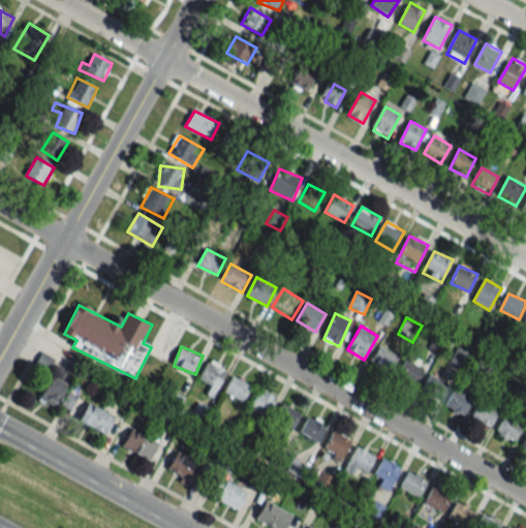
[(372,363),(391,373),(400,358),(381,347),(372,363)]
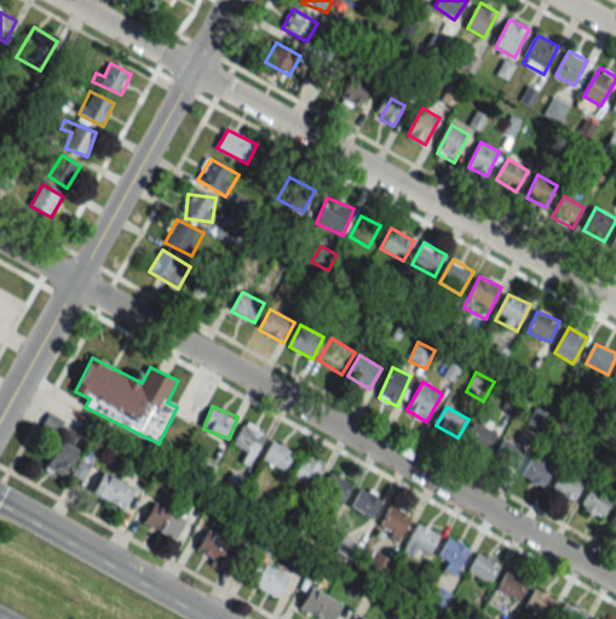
[(499,427),(477,418),(467,445),(488,453),(499,427)]
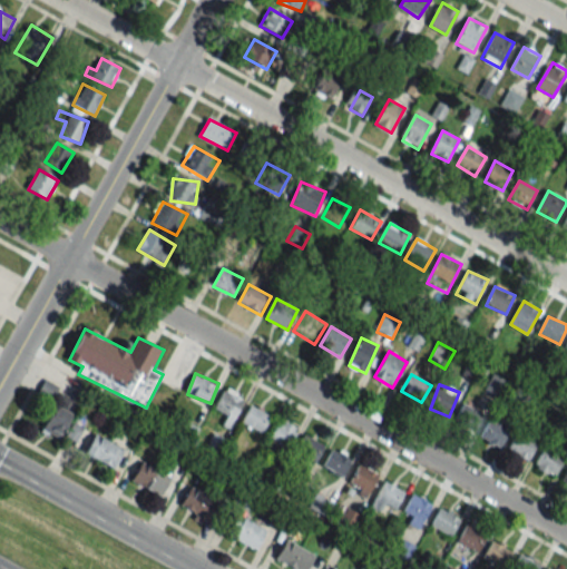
[(215,409),(227,414),(222,424),(231,429),(247,399),(227,388),(215,409)]
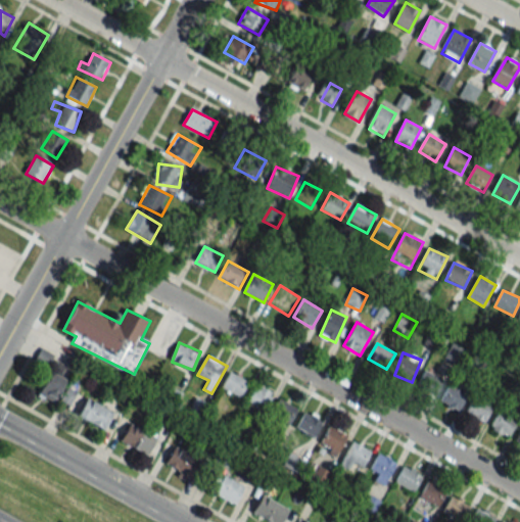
[(67,367),(56,362),(40,396),(57,405),(68,379),(62,376),(67,367)]
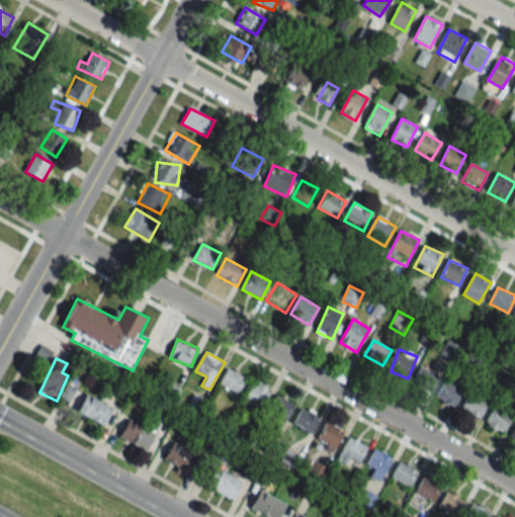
[(220,384),(239,396),(249,378),(230,367),(220,384)]
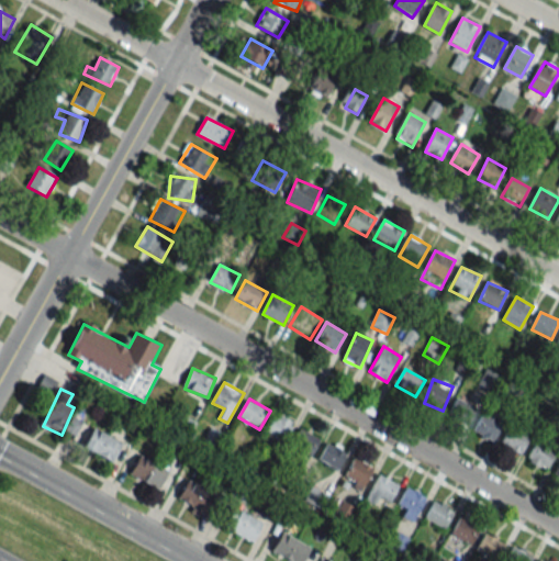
[(467,429),(478,410),(459,399),(447,417),(467,429)]
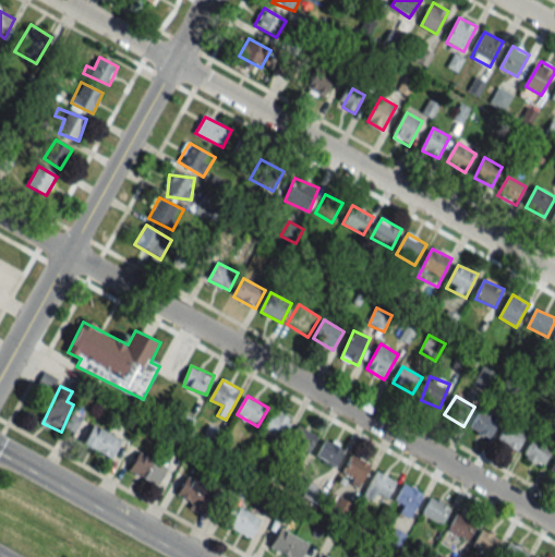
[(294,421),(274,410),(258,437),(278,448),(294,421)]
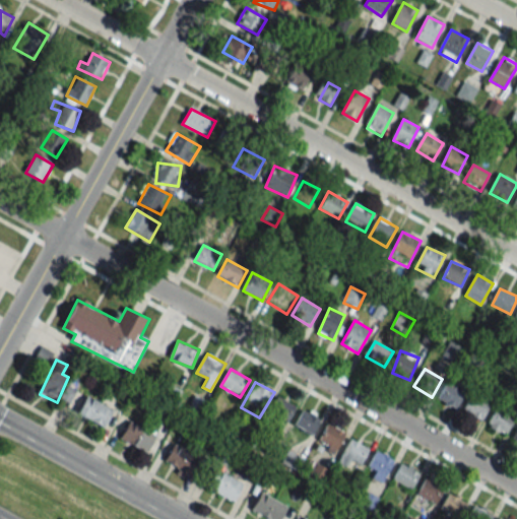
[(457,386),(449,382),(439,400),(457,410),(469,389),(459,383),(457,386)]
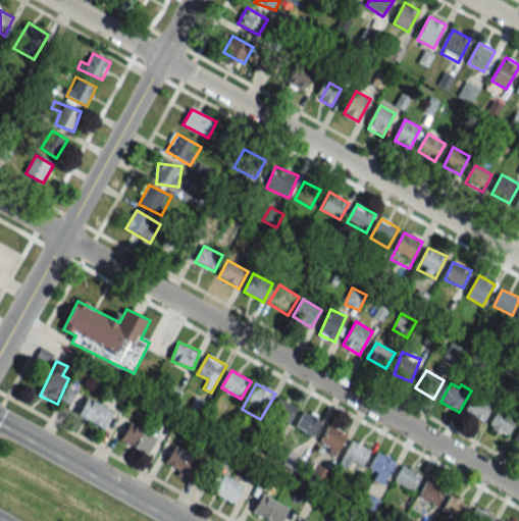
[(483,423),(492,407),(475,397),(466,413),(483,423)]
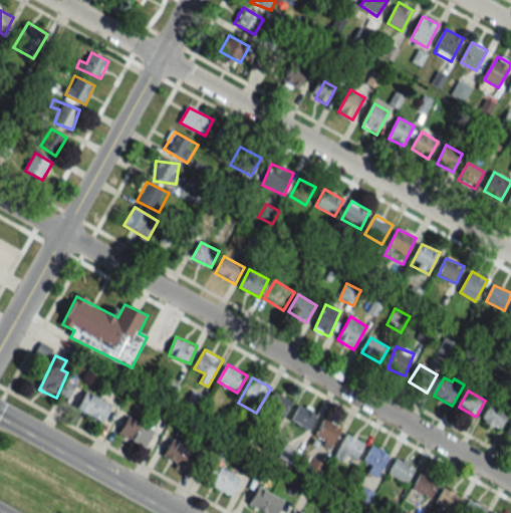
[(104,424),(113,407),(87,392),(77,409),(104,424)]
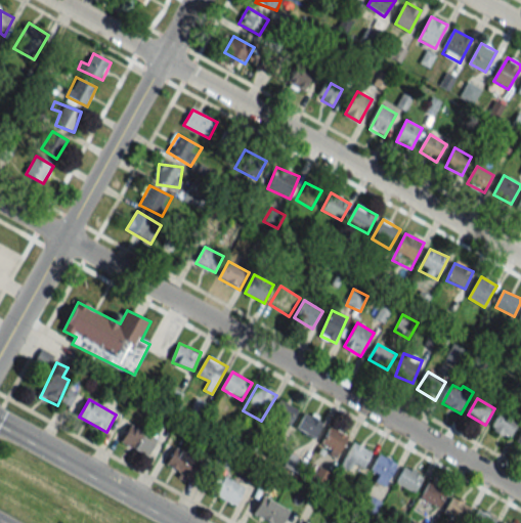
[(290,427),(300,410),(281,400),(271,417),(290,427)]
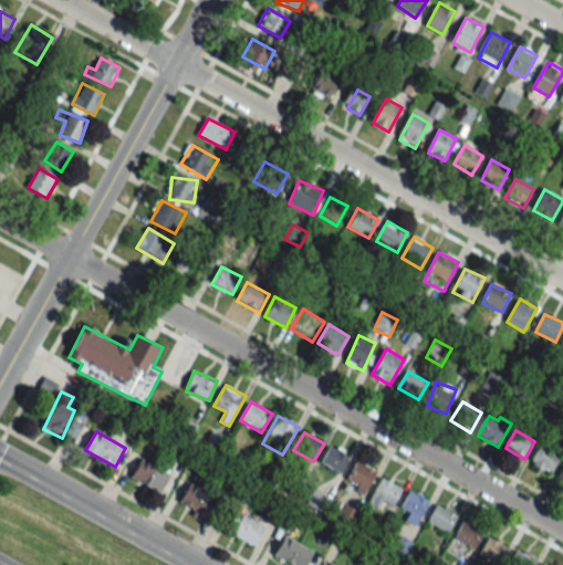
[(552,473),(562,453),(542,443),(532,463),(552,473)]
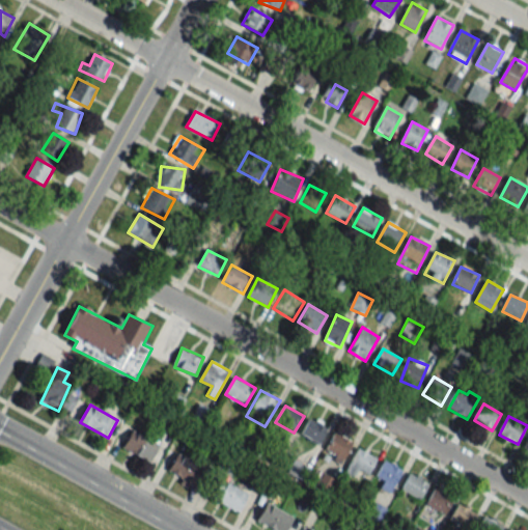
[(302,435),(321,446),(330,427),(311,417),(302,435)]
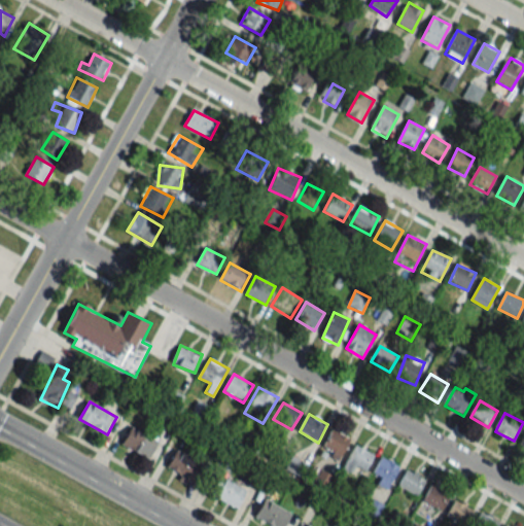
[(123,446),(150,459),(161,439),(133,425),(123,446)]
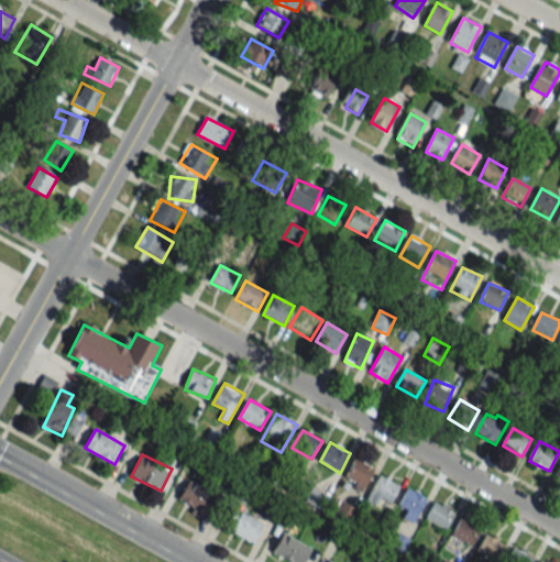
[(362,492),(375,470),(357,459),(343,481),(362,492)]
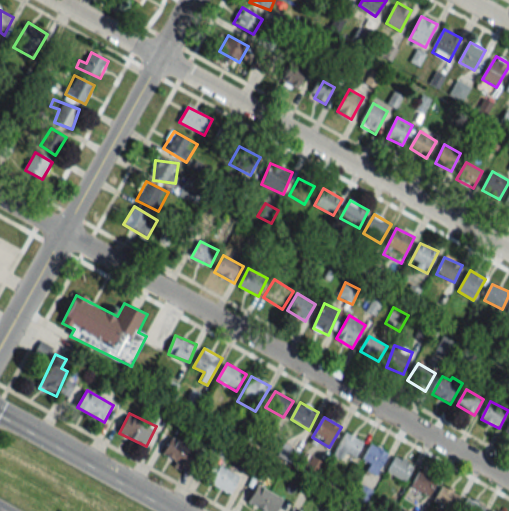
[(343,460),(346,453),(357,457),(364,440),(345,432),(335,456),(343,460)]
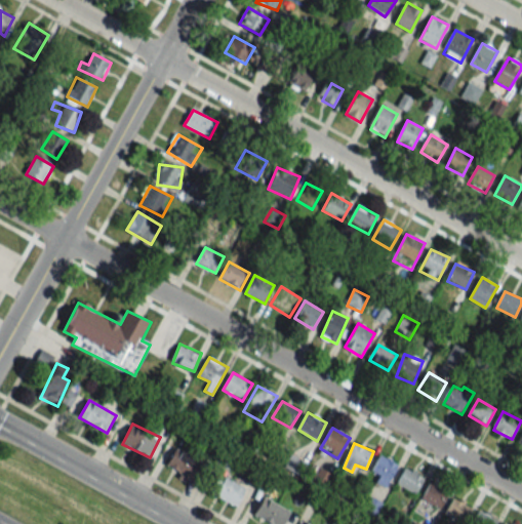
[(204,462),(176,448),(165,471),(193,485),(204,462)]
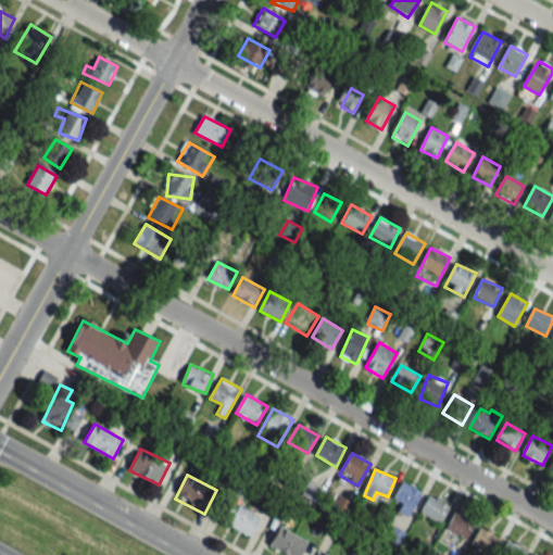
[(303,494),(318,504),(327,491),(311,481),(303,494)]
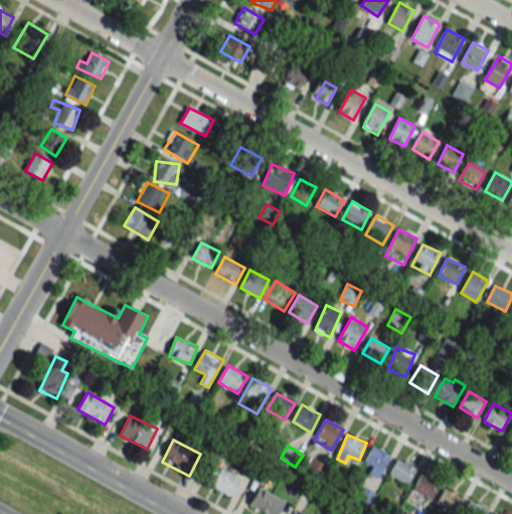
[(363,470),(379,478),(391,456),(374,447),(363,470)]
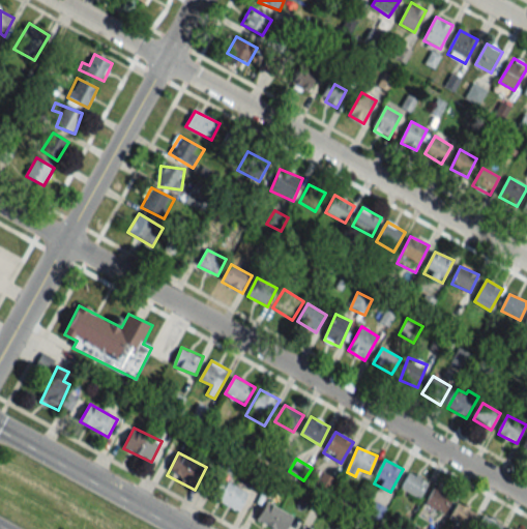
[(402,490),(419,500),(430,481),(411,472),(402,490)]
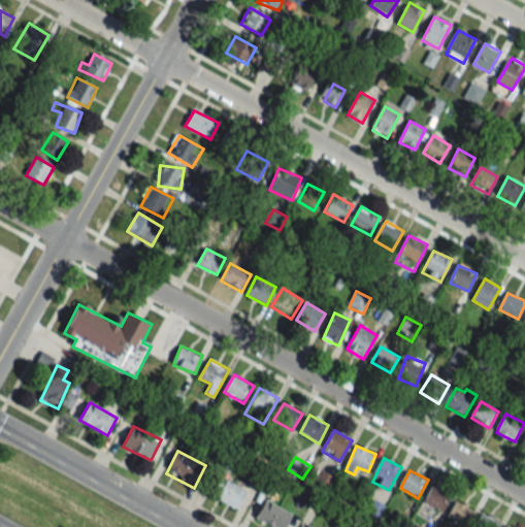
[(211,497),(239,511),(249,492),(221,479),(211,497)]
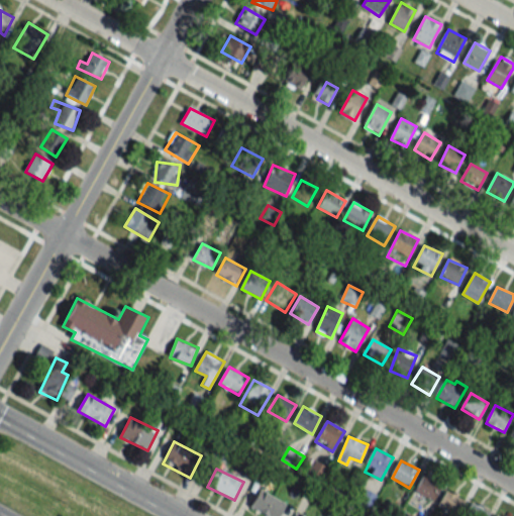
[(432,503),(442,485),(424,475),(409,504),(419,509),(425,498),(432,503)]
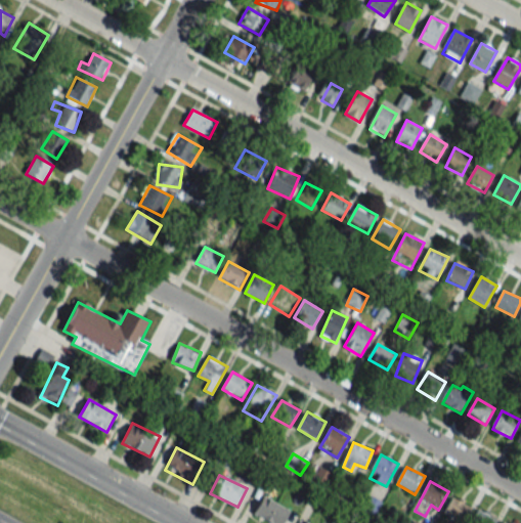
[(286,522),(292,512),(264,496),(254,515),(268,522),(286,522)]
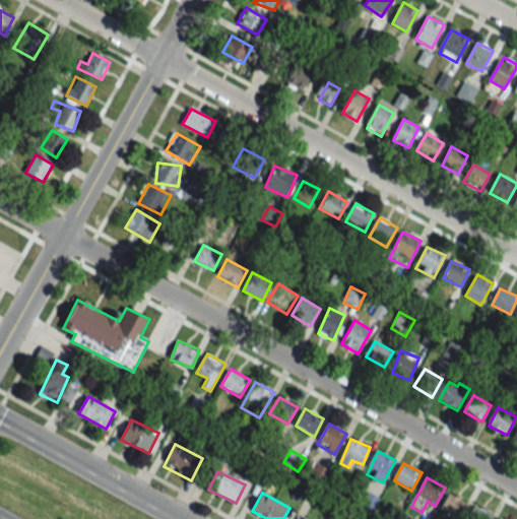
[(441,510),(456,518),(459,518),(468,502),(451,493),(441,510)]
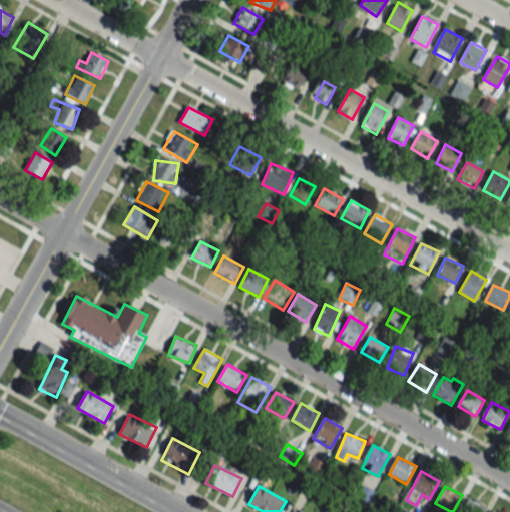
[(485,511),(487,508),(469,500),(464,511),(485,511)]
